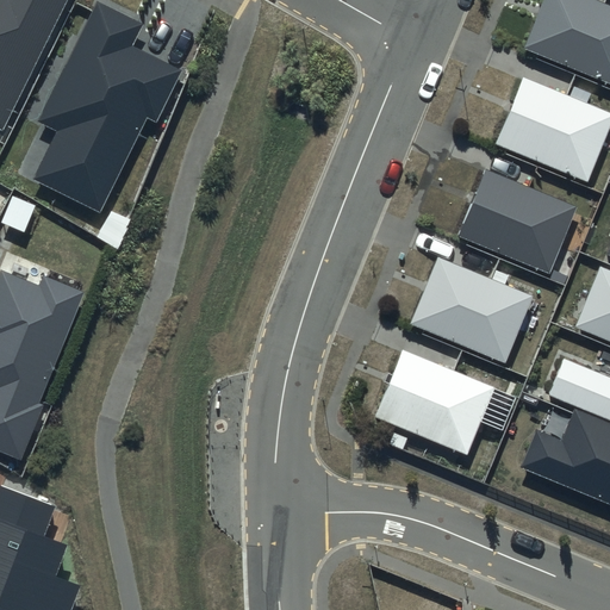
[(0,0),(0,131),(2,132),(66,0),(0,0)]
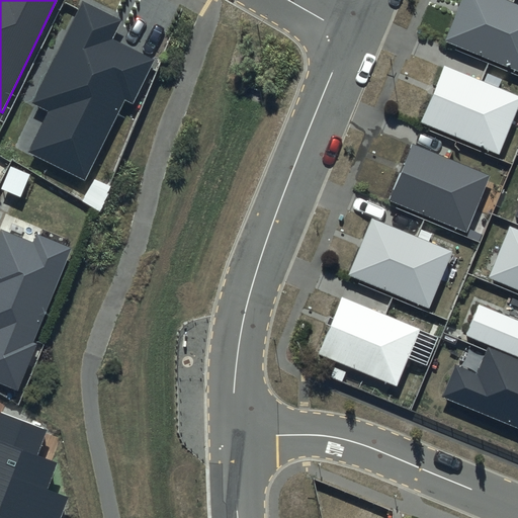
[(122,19),(84,0),(80,0),(30,103),(47,111),(26,153),(84,181),(124,99),(133,102),(154,59),(113,38),(122,19)]
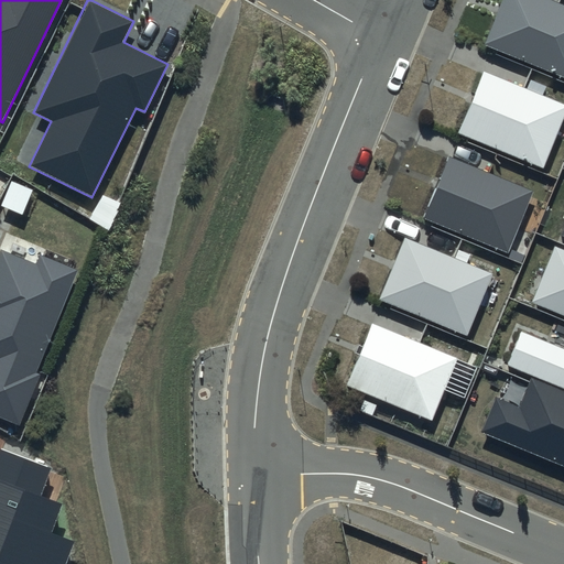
[(563,8),(557,6),(543,0),(502,0),(498,11),(484,46),(497,52),(563,78),(563,8)]
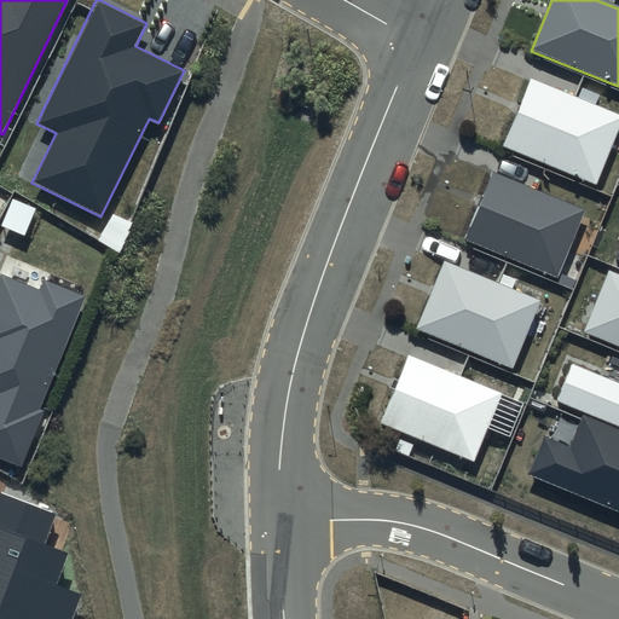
[(618,116),(574,98),(530,80),(519,108),(503,146),(515,151),(596,185),(618,127),(618,116)]
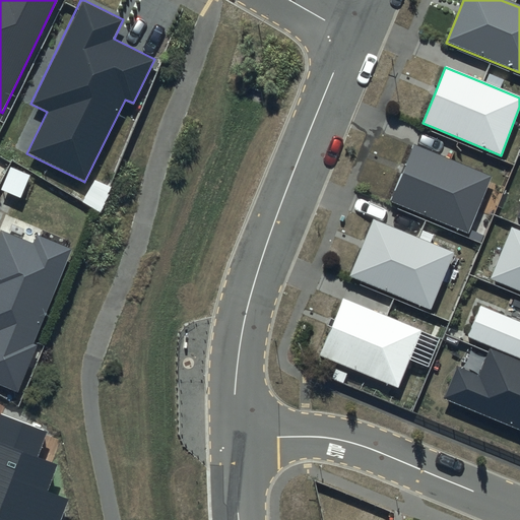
[(450,161),(413,147),(404,170),(391,204),(398,206),(468,234),(491,177),(450,161)]
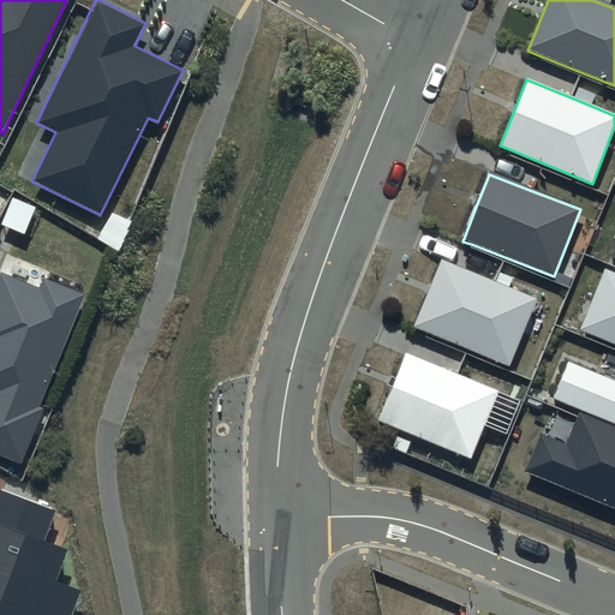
[(495,284),(441,261),(429,288),(412,328),(428,334),(508,368),(537,300),(495,284)]
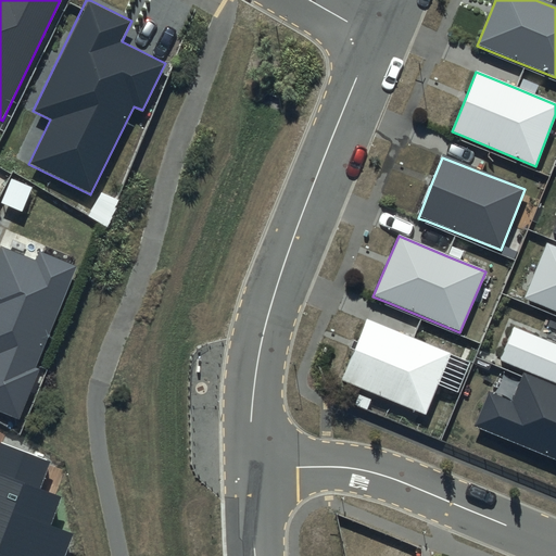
[(555,248),(546,244),(523,300),(555,313),(555,248)]
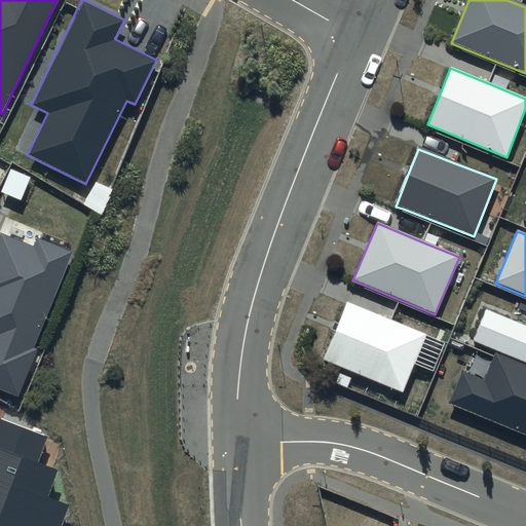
[(74,254),(37,239),(34,248),(1,235),(0,236),(0,390),(16,398),(74,254)]
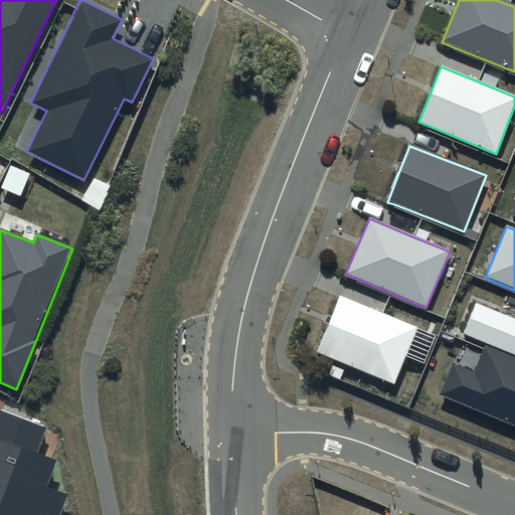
[(383,315),(338,296),(328,320),(315,352),(331,359),(393,384),(416,328),(383,315)]
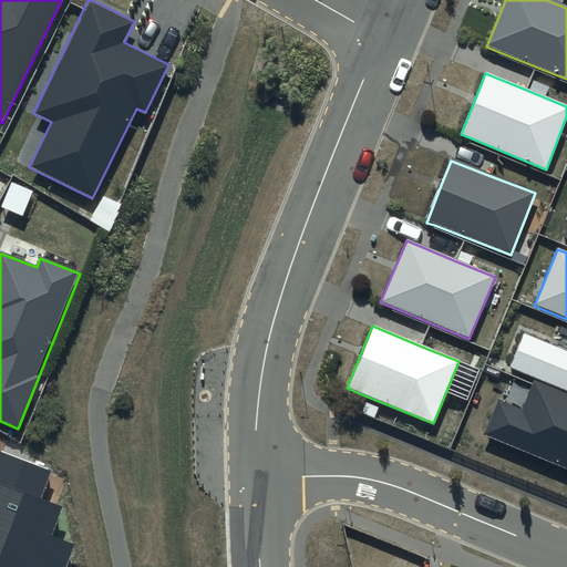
[(511,369),(566,392),(566,353),(524,337),(511,369)]
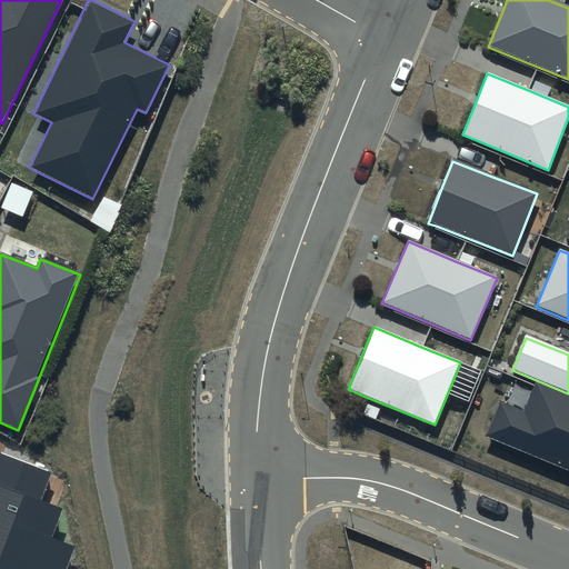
[(568,397),(535,383),(533,387),(522,412),(500,402),(485,437),(568,472),(568,397)]
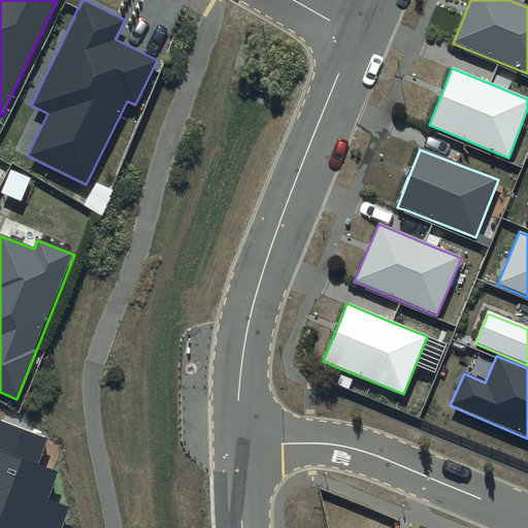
[(48,438),(0,420),(0,526),(4,527),(62,527),(71,505),(51,498),(60,471),(39,464),(48,438)]
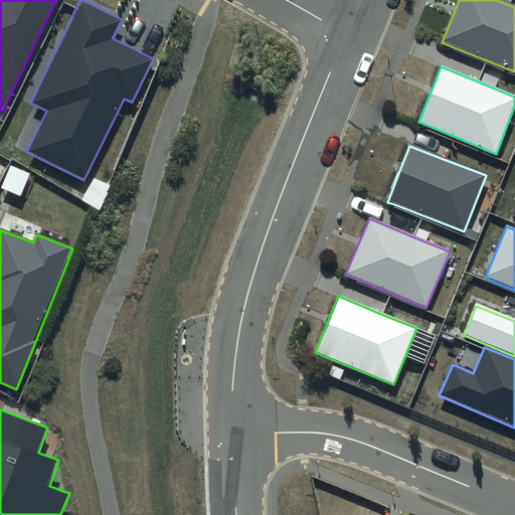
All buildings are outlined.
